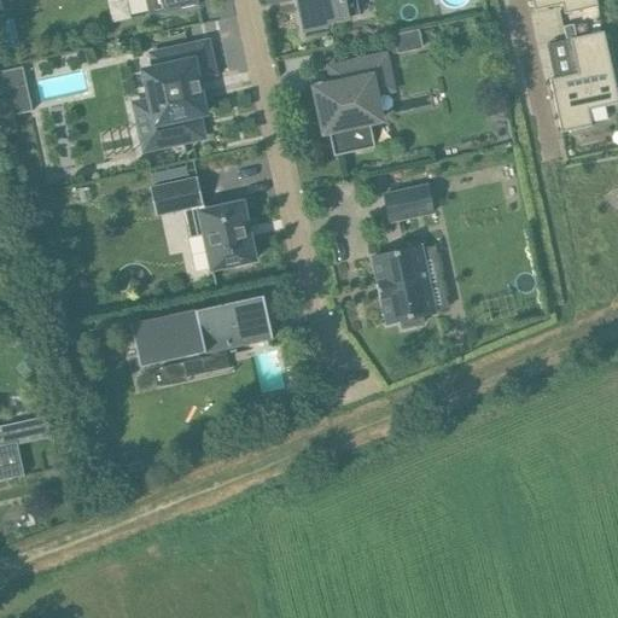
[(199,5),(197,0),(145,0),(150,16),(199,5)]
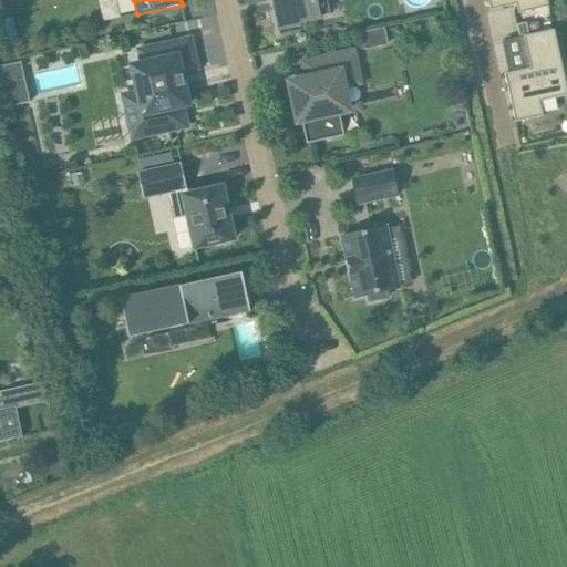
[(271,0),(278,28),(299,23),(299,21),(319,17),(315,0),(271,0)]
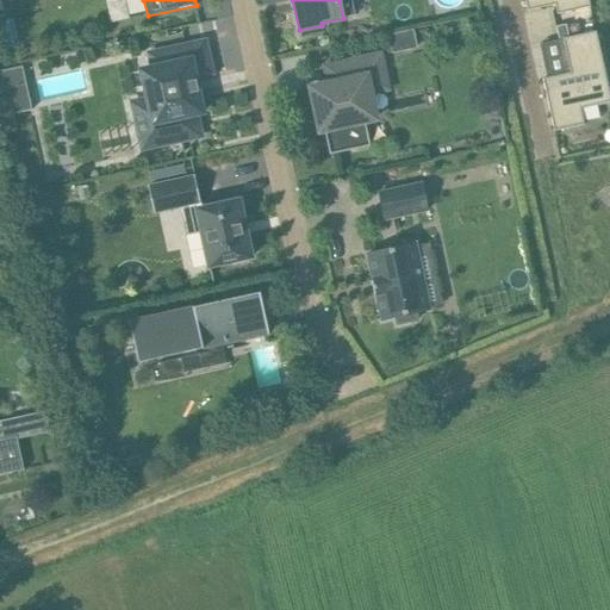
[(558,14),(590,7),(589,0),(524,0),(528,11),(555,5),(558,14)]
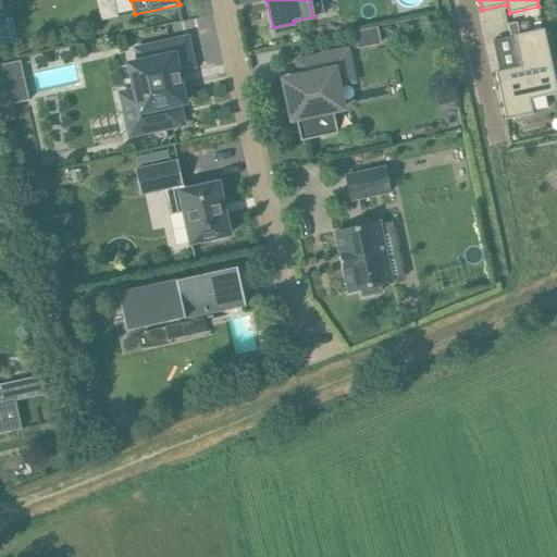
[(517,23),(507,25),(509,36),(519,34),(517,23)]
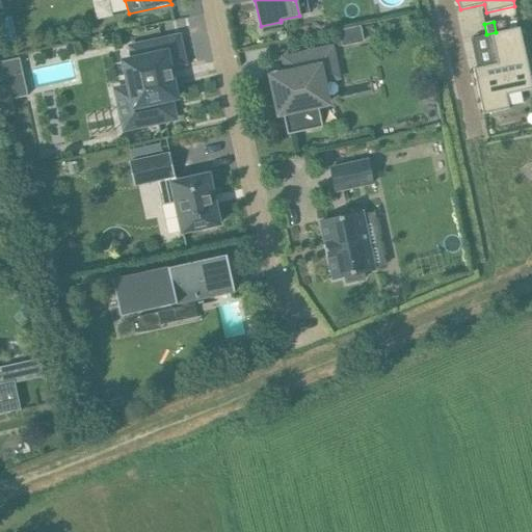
[(364,42),(360,27),(339,31),(342,47),(364,42)]
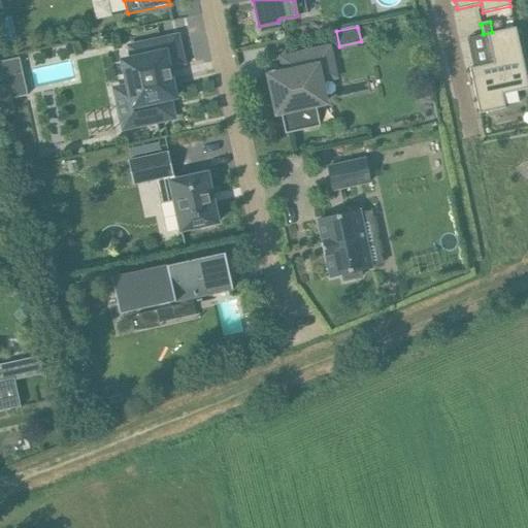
[(493,63),(469,68),(480,113),(505,108),(504,104),(519,101),(517,92),(522,91),(527,89),(527,84),(516,28),(506,30),(487,34),(493,63)]
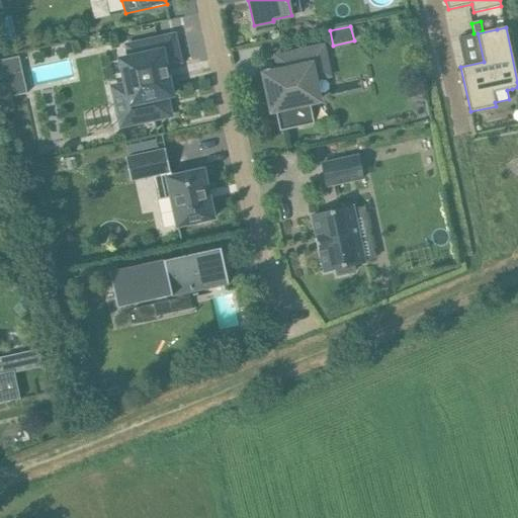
[(179,62),(173,35),(127,46),(130,58),(120,60),(130,103),(124,104),(130,124),(170,115),(166,96),(172,95),(165,65),(179,62)]
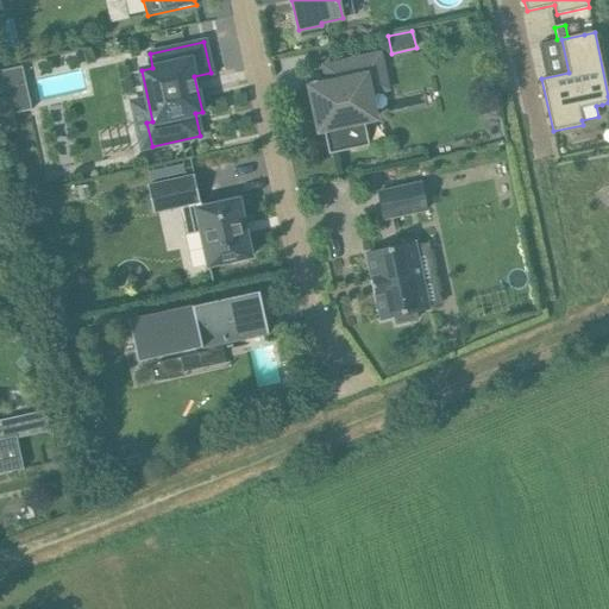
[(384,75),(380,55),(343,63),(343,64),(345,63),(349,81),(312,89),(312,88),(309,88),(315,115),(318,114),(320,113),(330,155),(370,145),(364,121),(375,119),(365,79),(384,75)]
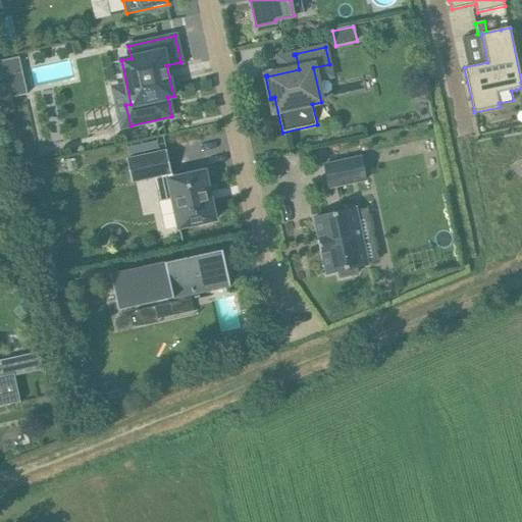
[(5,71),(20,68),(17,55),(3,59),(5,71)]
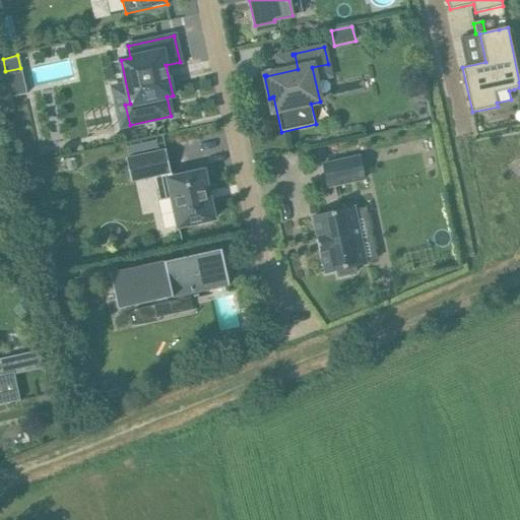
[(172,178),(166,150),(126,159),(131,181),(153,176),(158,201),(172,198),(175,209),(178,224),(178,226),(181,226),(198,222),(198,224),(210,222),(209,219),(212,219),(214,218),(214,216),(213,216),(210,202),(207,188),(204,173),(204,171),(202,172),(172,178)]
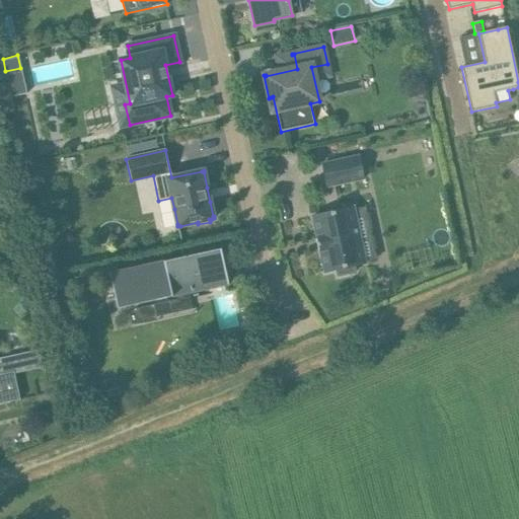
[(359,158),(359,156),(357,157),(324,164),(322,164),(322,166),(323,166),(327,184),(326,184),(327,187),(329,187),(362,179),(364,179),(363,177),(359,159),(359,158)]
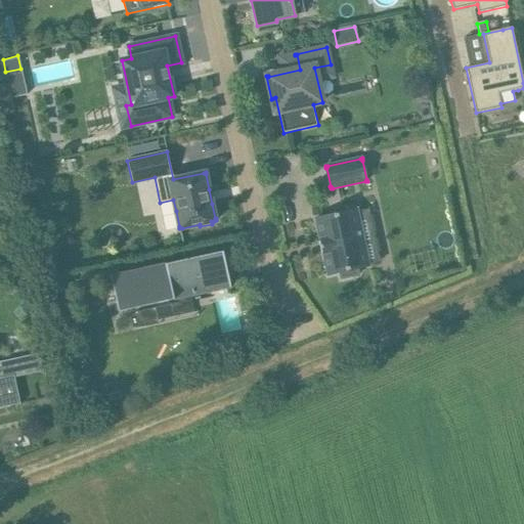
[(357,212),(356,210),(354,210),(354,211),(318,218),(317,218),(315,218),(316,220),(320,238),(319,239),(322,255),(323,255),(328,273),(328,275),(331,275),(330,274),(340,272),(341,278),(358,275),(357,269),(366,267),(368,267),(368,265),(367,265),(356,212),(357,212)]
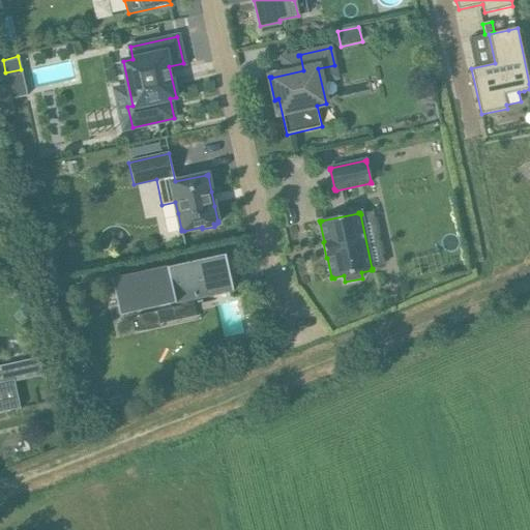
[(164,268),(108,281),(113,305),(115,317),(190,300),(234,290),(228,262),(226,255),(164,268)]
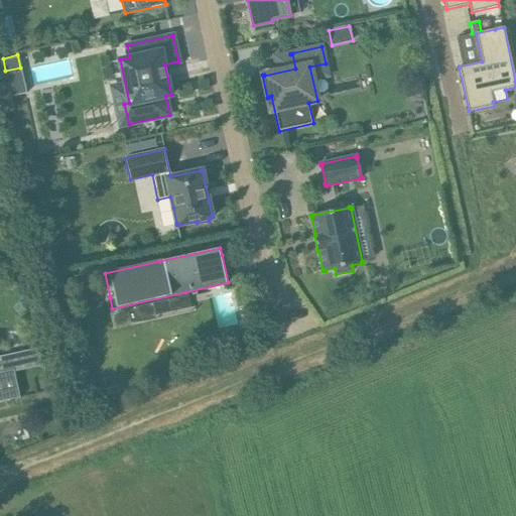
[(67,271),(51,274),(53,283),(68,279),(67,271)]
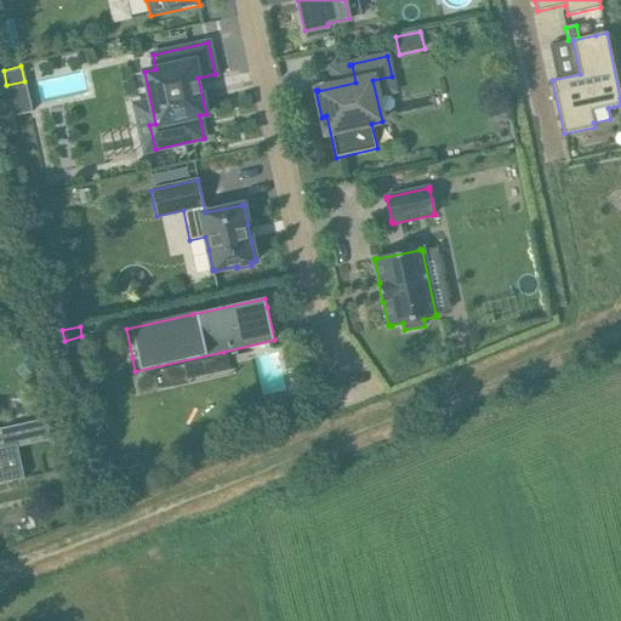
[(284,406),(273,409),(275,422),(288,420),(284,406)]
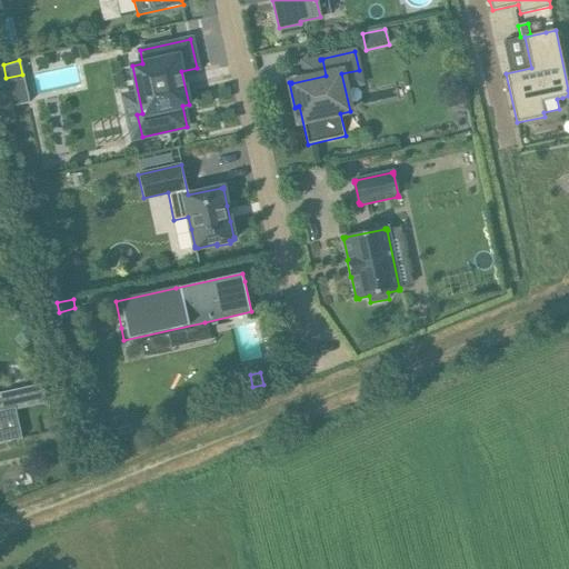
[(0,442),(22,438),(16,408),(0,410),(0,442)]
